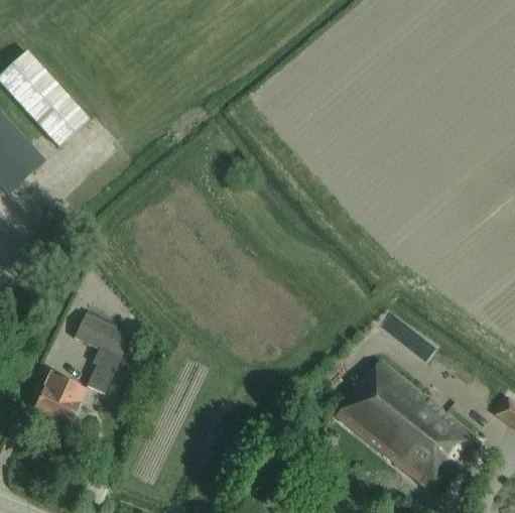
[(0,81),(58,145),(90,117),(27,48),(0,73),(0,81)]
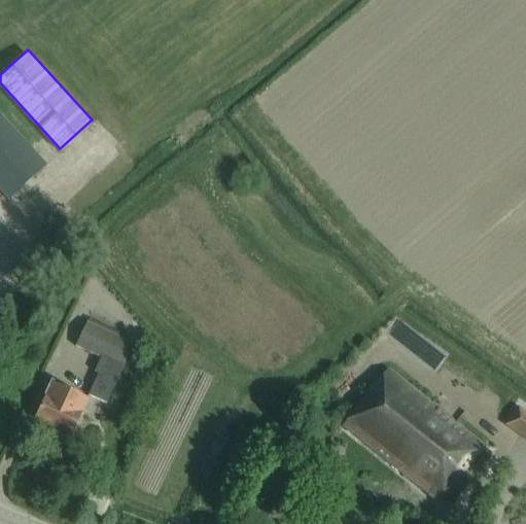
[(0,187),(8,198),(47,163),(0,111),(0,187)]
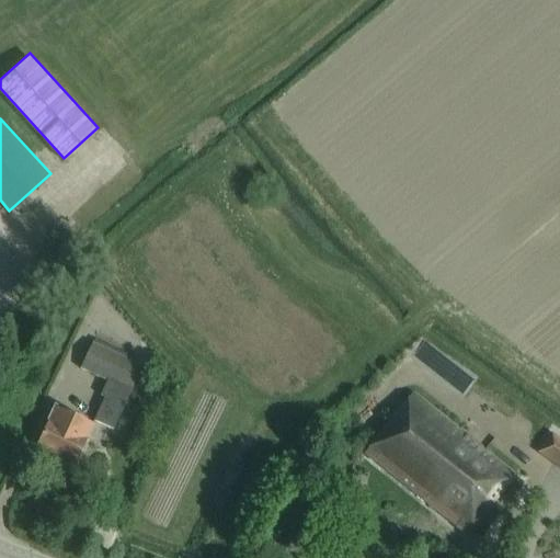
[(114,428),(125,402),(124,402),(140,365),(93,342),(82,367),(109,378),(100,395),(105,398),(96,420),(114,428)]
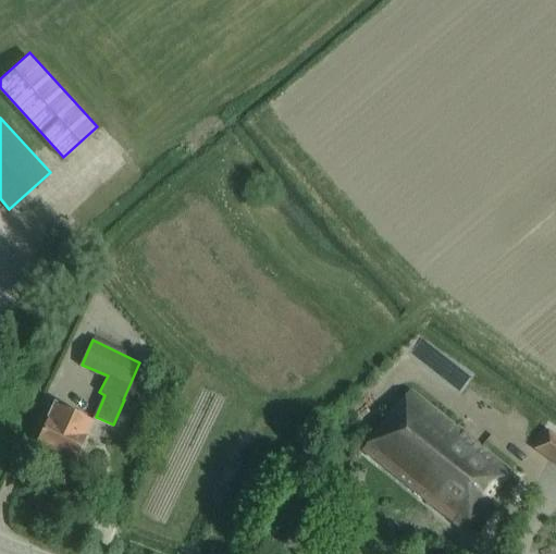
[(466,528),(511,469),(411,389),(365,447),(466,528)]
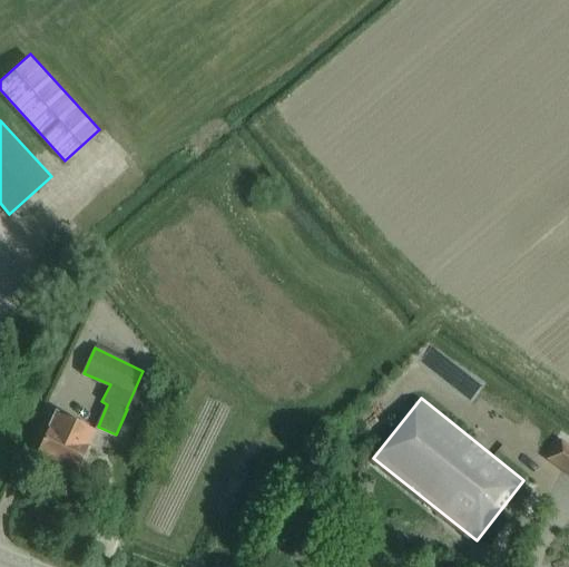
[(77,471),(87,450),(97,429),(57,410),(37,452),(62,463),(62,467),(70,470),(74,469),(77,471)]
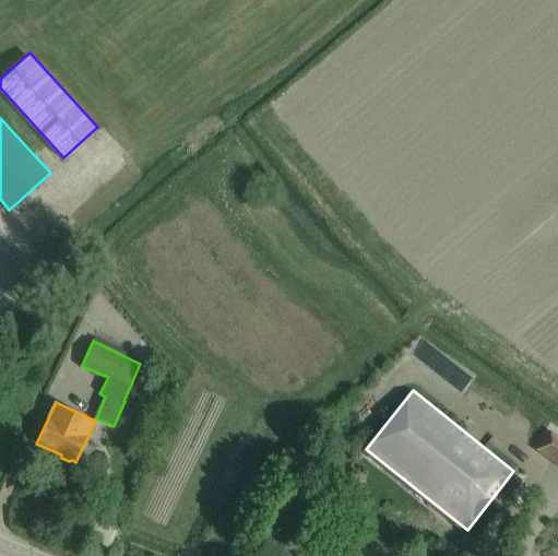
[(557,434),(551,429),(538,448),(557,462),(557,434)]
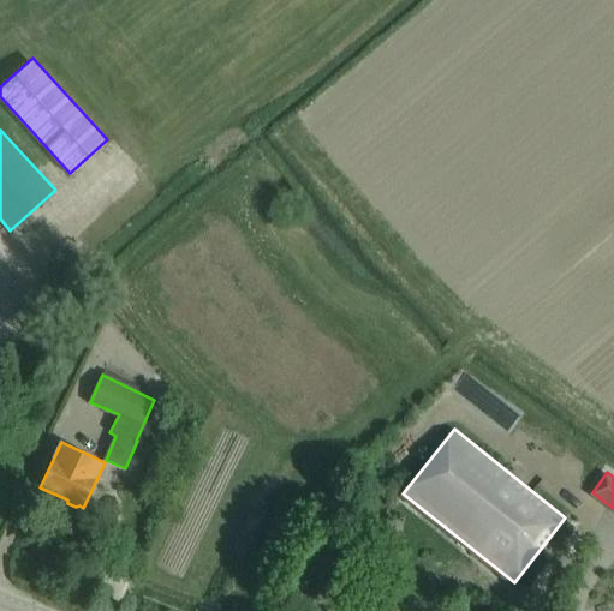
All buildings are outlined.
